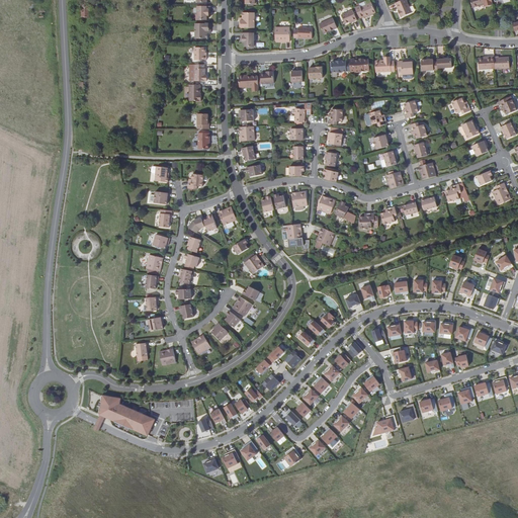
[(88,0),(79,0),(80,17),(90,17),(88,0)]
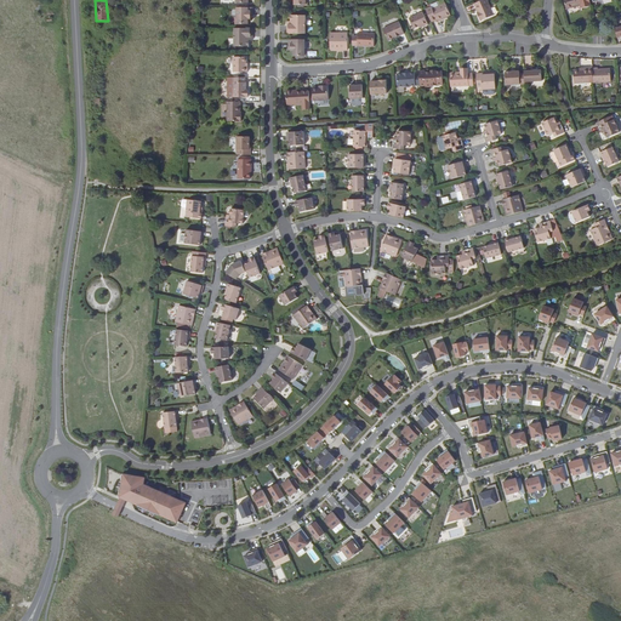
[(476,4),(474,4),(478,12),(479,15),(478,15),(480,21),(494,15),(486,0),(482,0),(477,3),(476,4)]
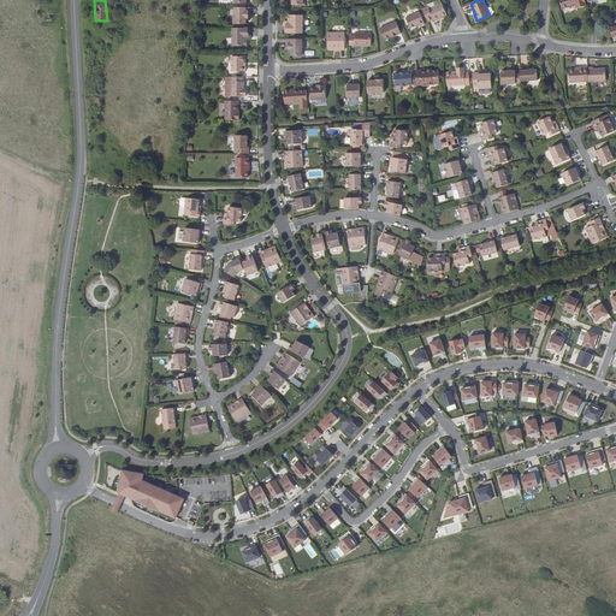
[(422,10),(427,22),(433,19),(434,21),(446,16),(446,15),(442,4),(428,10),(428,7),(422,10)]
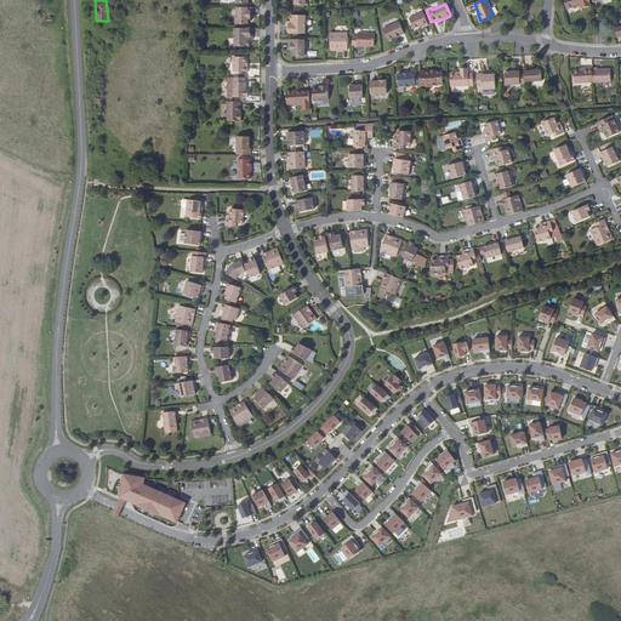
[(252,16),(252,7),(251,7),(237,7),(237,18),(235,18),(235,24),(248,24),(248,18),(250,18),(250,16),(252,16)]
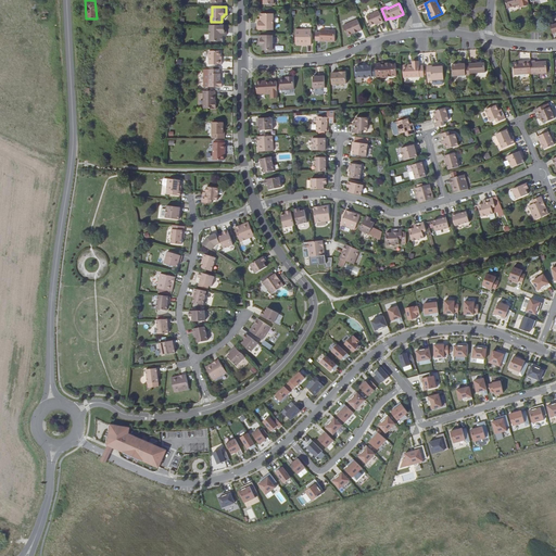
[(370,26),(375,24),(378,22),(379,24),(383,22),(378,11),(366,16),(370,26)]
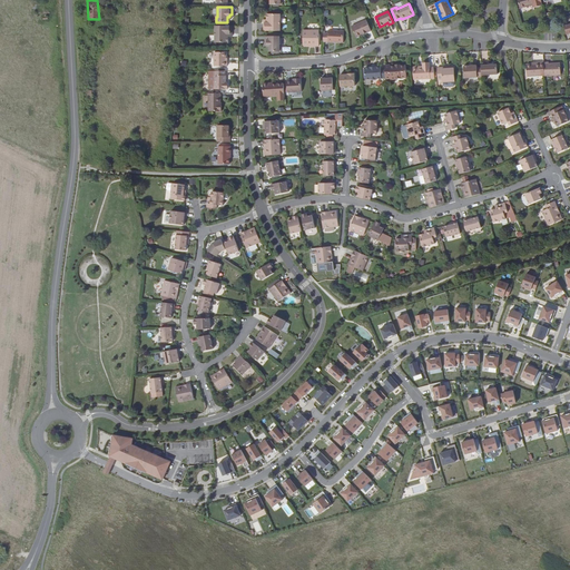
[(279,31),(281,15),(267,15),(267,20),(265,20),(265,22),(264,22),(264,30),(279,31)]
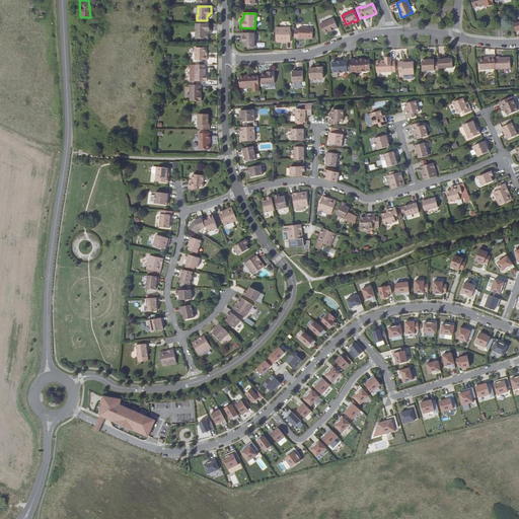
[(334,18),(320,23),(324,33),(338,28),(334,18)]
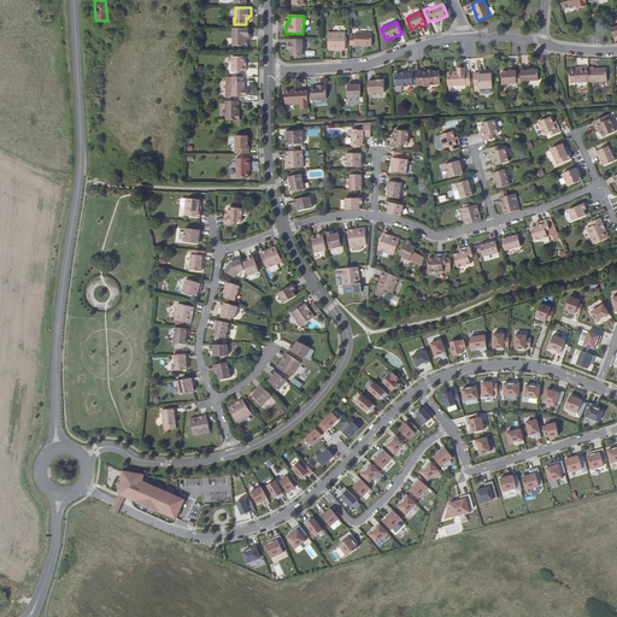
[(251,37),(251,28),(250,28),(233,28),(233,46),(247,46),(247,40),(250,40),(250,37),(251,37)]
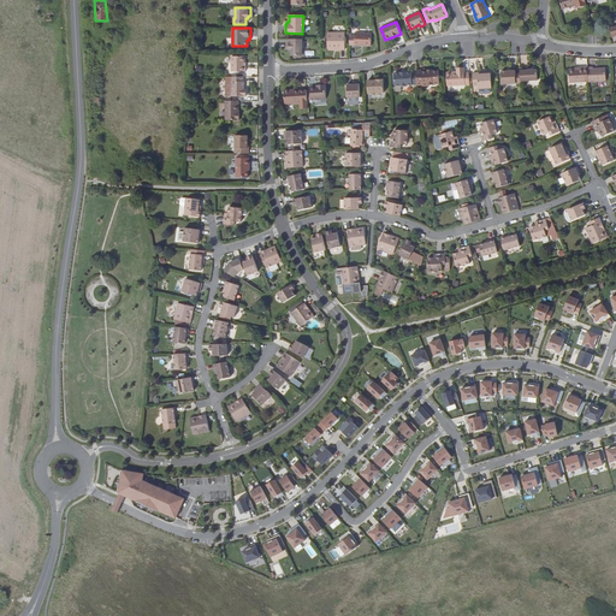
[(344,33),(327,33),(327,49),(333,49),(333,48),(336,48),(336,49),(344,49),(344,33)]
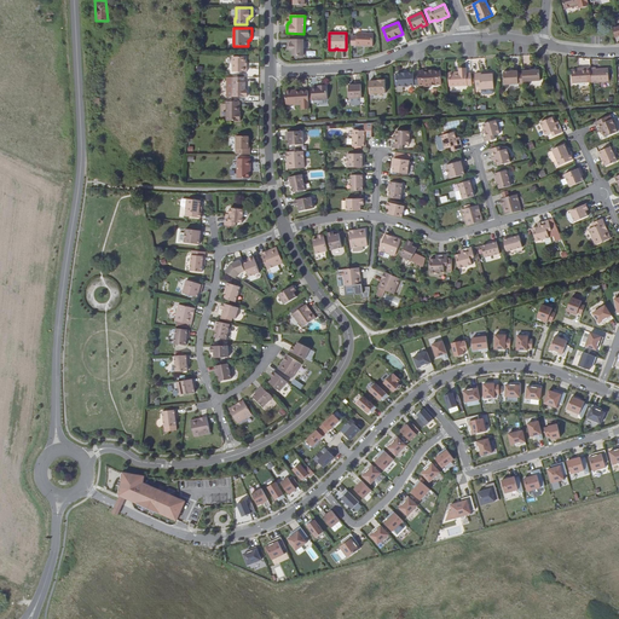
[(357,36),(351,36),(351,38),(351,40),(351,45),(374,46),(374,33),(357,33),(357,36)]
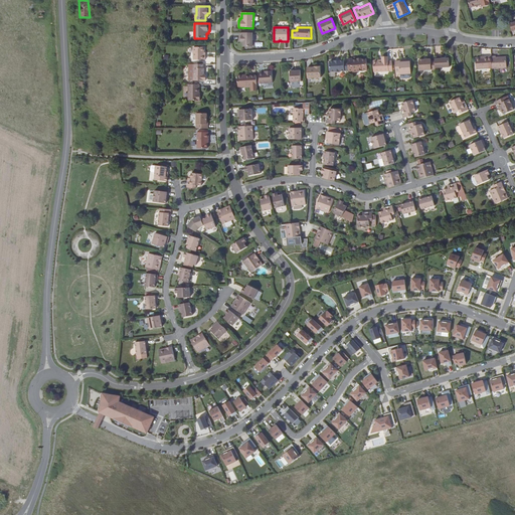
[(252,33),(239,33),(239,40),(241,40),(241,42),(243,42),(243,46),(253,46),(253,41),(252,41),(252,33)]
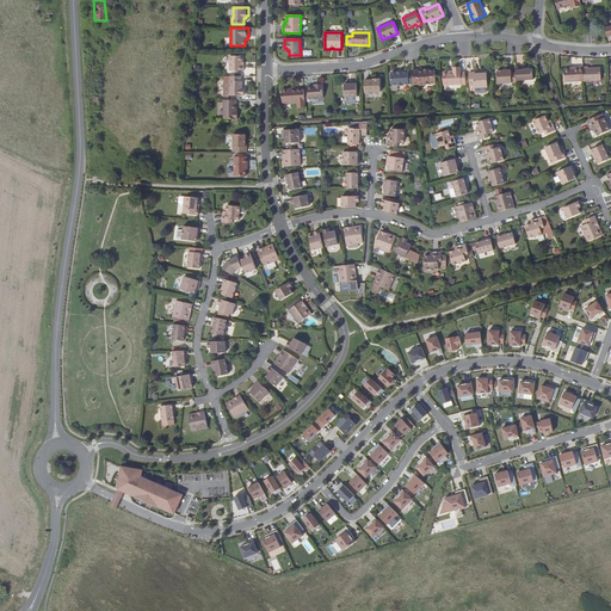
[(244,71),(244,66),(241,66),(241,61),(241,56),(229,56),(229,71),(244,71)]
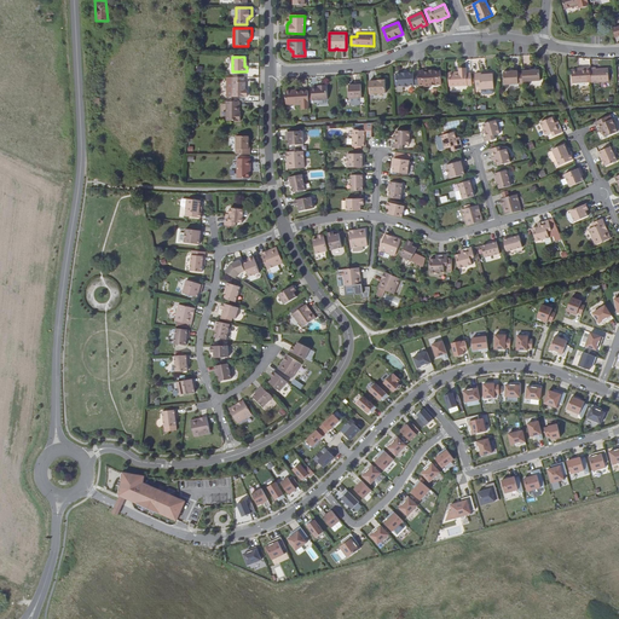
[(590,68),(591,77),(593,81),(593,82),(594,82),(609,81),(608,69),(596,69),(596,68),(590,68)]
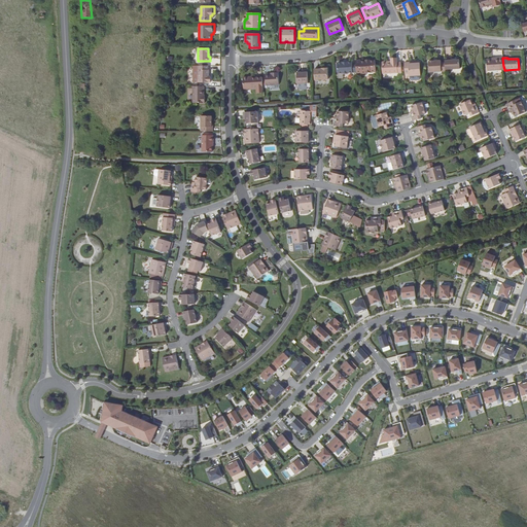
[(500,70),(500,59),(495,59),(495,60),(492,61),(487,61),(488,71),(500,70)]
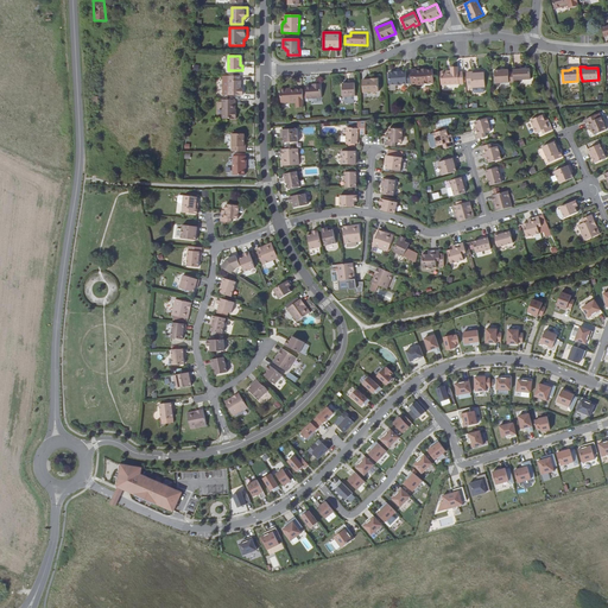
[(416,70),(411,70),(411,71),(411,73),(411,74),(411,75),(411,76),(411,77),(411,78),(411,80),(411,81),(411,82),(411,83),(411,84),(417,84),(417,86),(423,86),(423,84),(434,83),(432,70),(426,70),(426,69),(422,69),(422,70),(416,71),(416,70)]
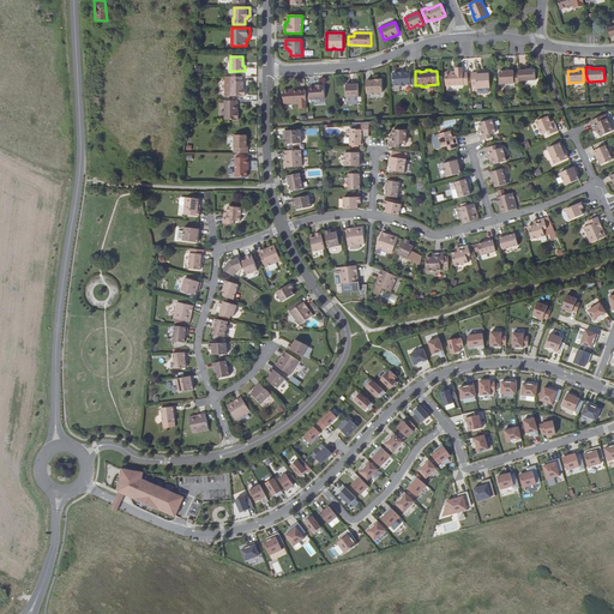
[(446,86),(468,85),(468,83),(468,73),(463,73),(463,70),(456,70),(456,73),(445,74),(446,86)]
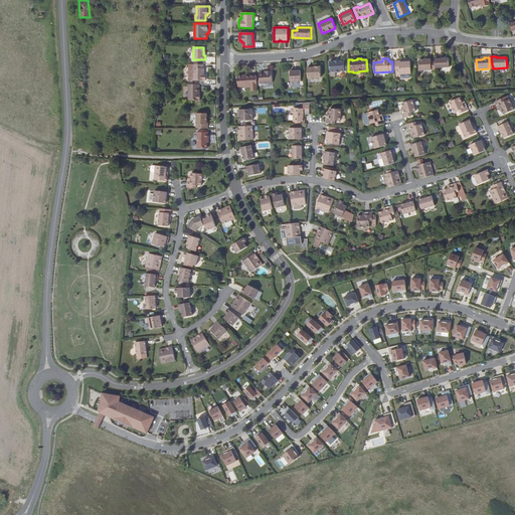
[(449,58),(435,59),(435,60),(435,61),(435,62),(435,63),(435,64),(435,65),(435,66),(436,68),(450,67),(449,58)]
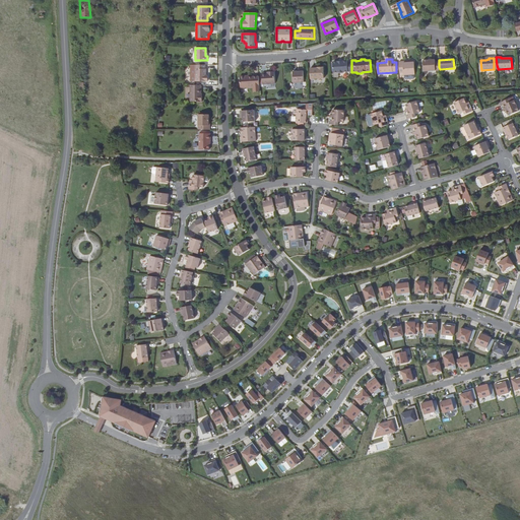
[(424,74),(440,73),(440,72),(440,69),(439,67),(439,66),(439,65),(439,64),(439,63),(439,62),(435,62),(435,60),(424,61),(424,74)]
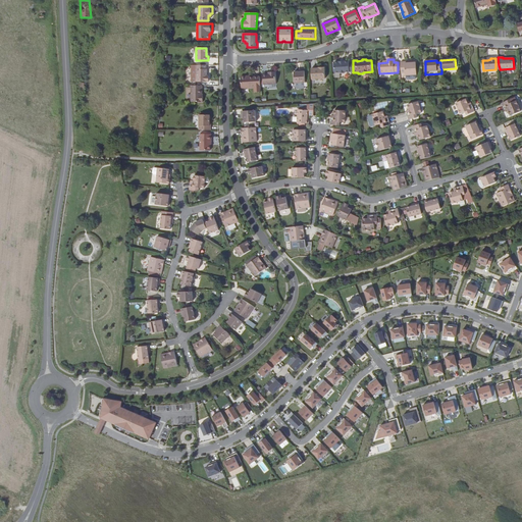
[(353,63),(353,62),(349,62),(349,61),(344,62),(344,61),(338,61),(338,62),(334,63),(334,73),(340,72),(341,73),(344,73),(345,72),(353,71),(353,70),(353,69),(353,68),(353,67),(353,66),(353,65),(353,64),(353,63)]
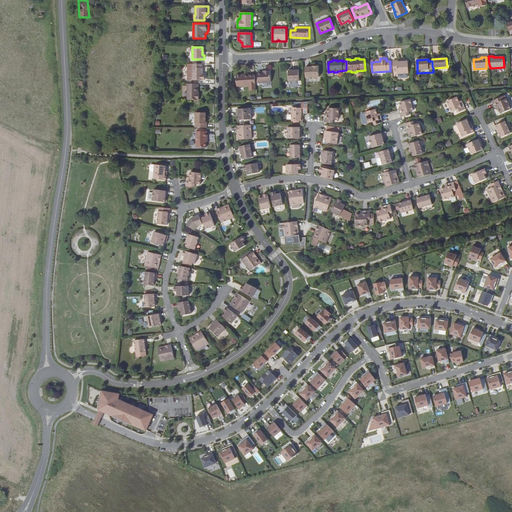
[(403,61),(393,61),(393,70),(397,70),(398,74),(408,73),(408,63),(403,63),(403,61)]
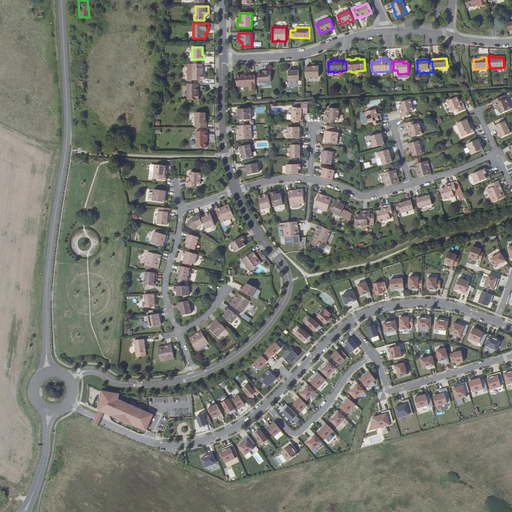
[(202,68),(202,64),(187,64),(187,80),(193,80),(203,80),(204,80),(204,74),(203,74),(203,68),(202,68)]
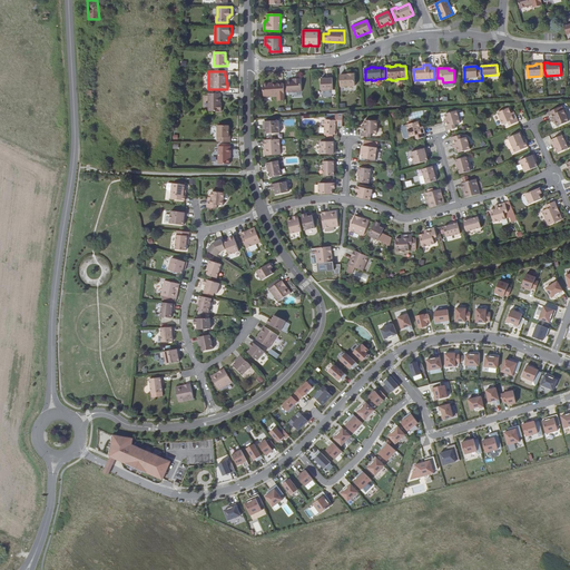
[(349,75),(340,76),(341,87),(355,86),(354,74),(349,74),(349,75)]
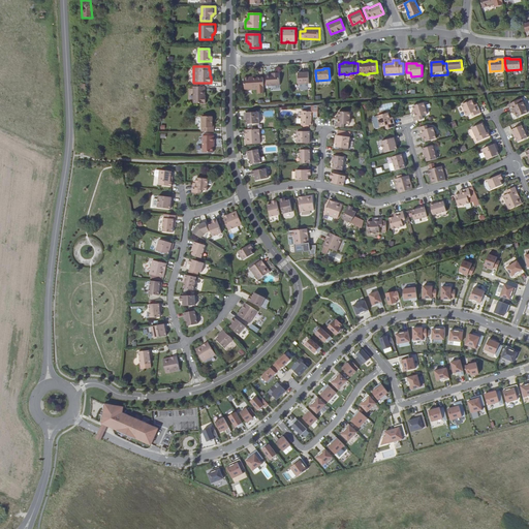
[(304,72),(303,73),(298,73),(299,85),(309,84),(308,71),(304,71),(304,72)]
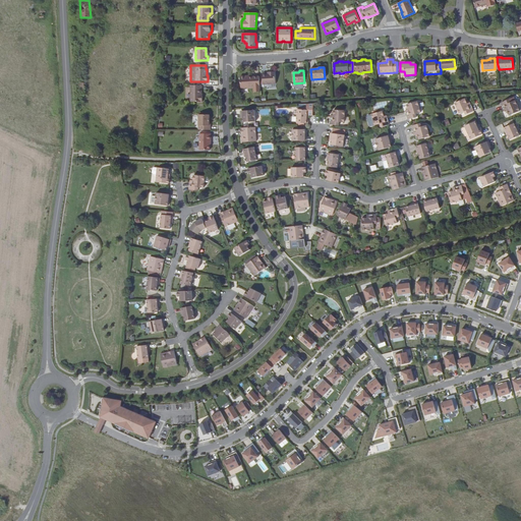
[(270,73),(263,73),(263,84),(276,83),(275,72),(270,72),(270,73)]
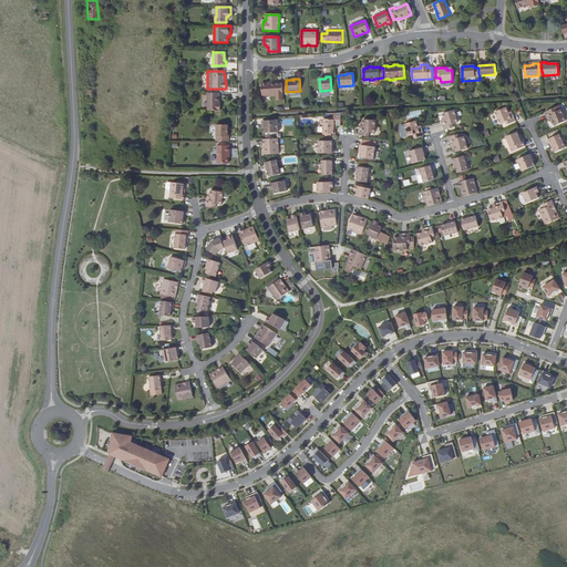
[(282,94),(282,83),(272,84),(268,84),(268,83),(261,83),(263,96),(282,94)]
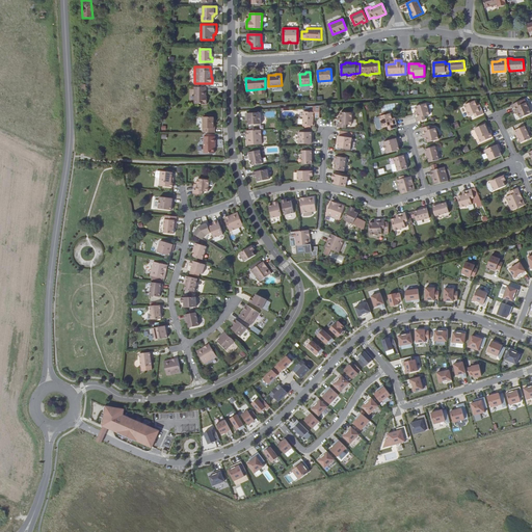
[(205,97),(205,87),(196,87),(194,87),(193,104),(206,104),(206,99),(205,99),(205,97)]
